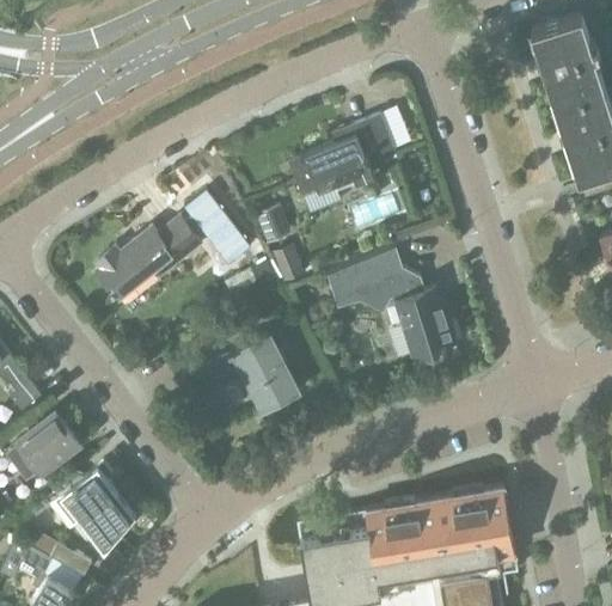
[(539,63),(540,69),(543,74),(545,73),(556,104),(606,89),(581,14),(531,31),(542,63),(539,63)]
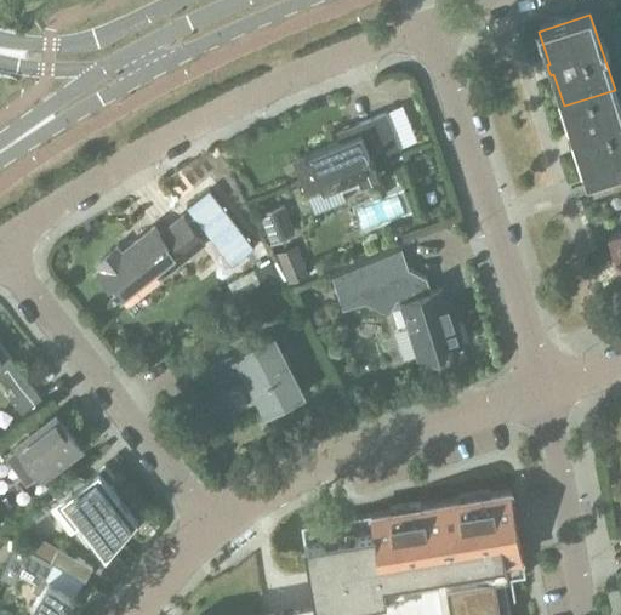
[(620,170),(620,109),(615,90),(564,106),(574,138),(571,140),(575,149),(577,148),(587,182),(620,170)]
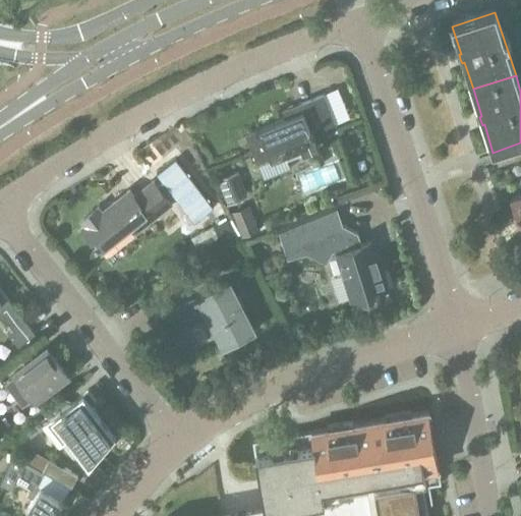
[(256,133),(245,137),(257,169),(264,183),(290,173),(284,158),(301,151),(303,157),(317,151),(317,150),(316,150),(311,136),(313,135),(335,127),(336,127),(325,98),(299,108),(302,116),(274,127),(259,132),(259,130),(256,132),(256,133)]
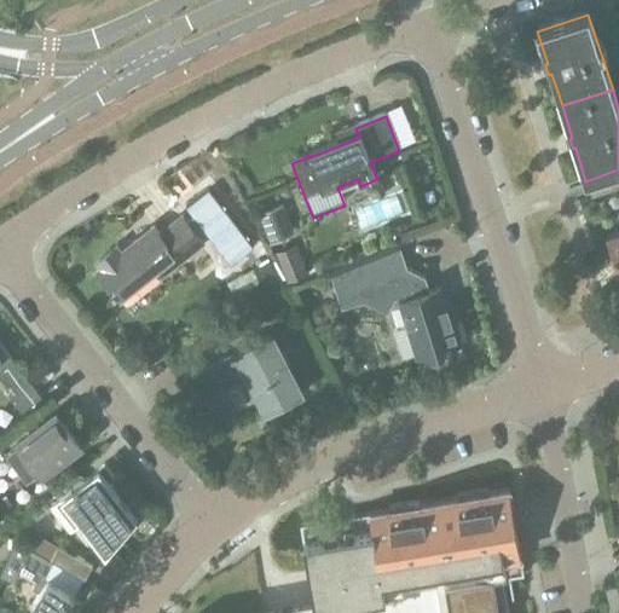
[(612,179),(601,183),(605,197),(617,194),(612,179)]
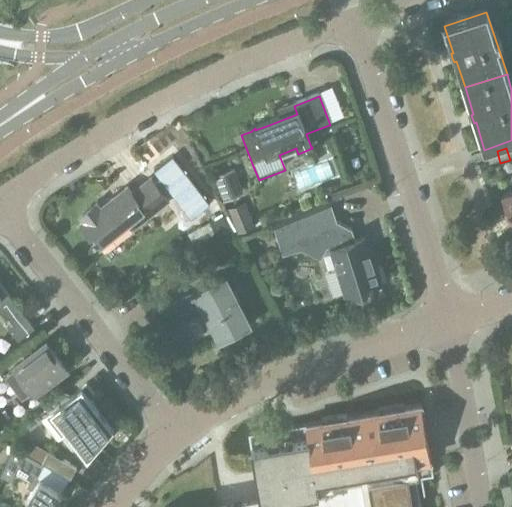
[(497,151),(494,152),(487,154),(490,166),(500,163),(497,151)]
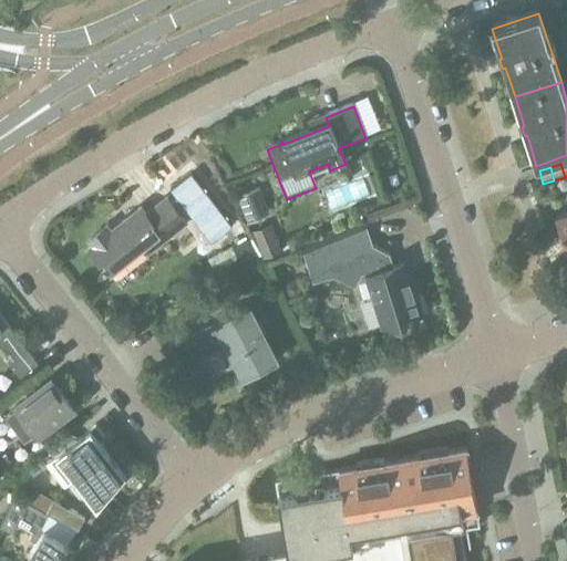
[(353,182),(348,168),(338,173),(343,186),(353,182)]
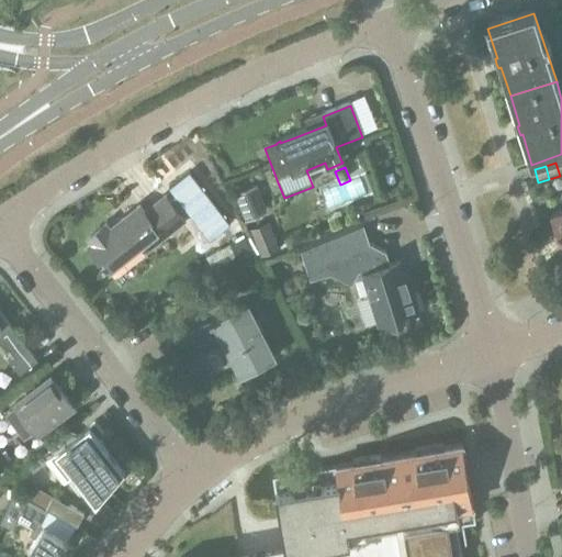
[(367,181),(323,190),(327,211),(371,201),(367,181)]
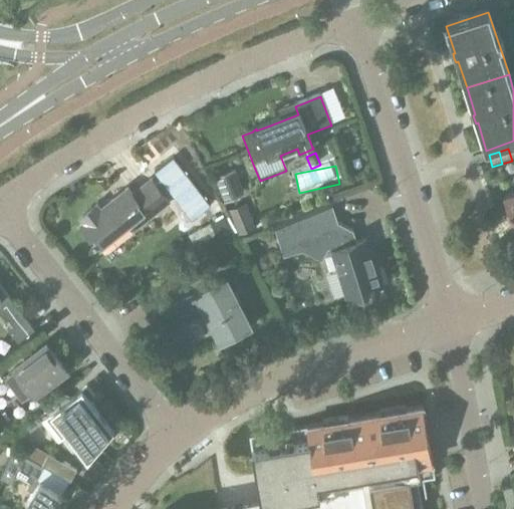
[(224,206),(244,198),(234,173),(214,181),(224,206)]
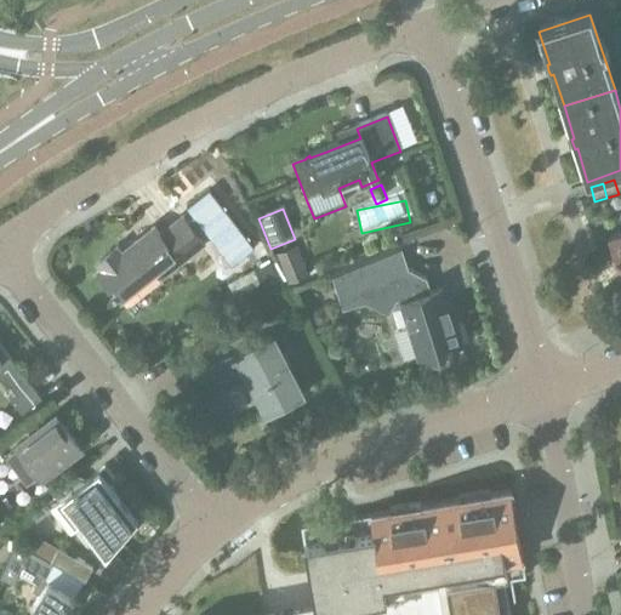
[(103,272),(98,275),(114,295),(112,297),(115,301),(118,299),(121,303),(159,274),(163,279),(204,248),(183,222),(160,239),(154,232),(135,248),(136,249),(123,260),(117,251),(98,267),(103,272)]
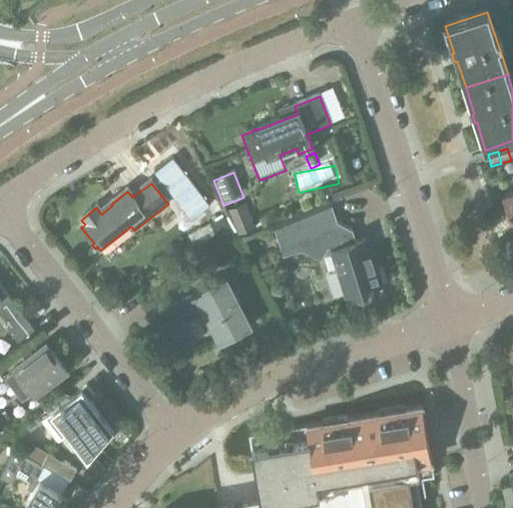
[(512,195),(504,198),(510,215),(507,216),(510,226),(512,226),(512,195)]
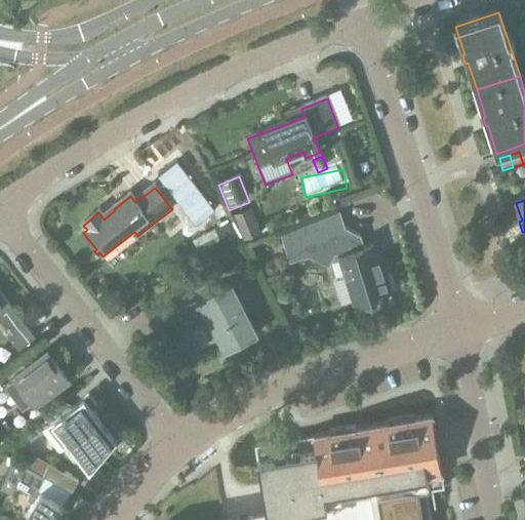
[(338,206),(279,231),(287,257),(305,252),(331,266),(335,256),(339,258),(355,306),(392,294),(379,256),(377,256),(374,247),(365,250),(361,239),(346,231),(338,206)]
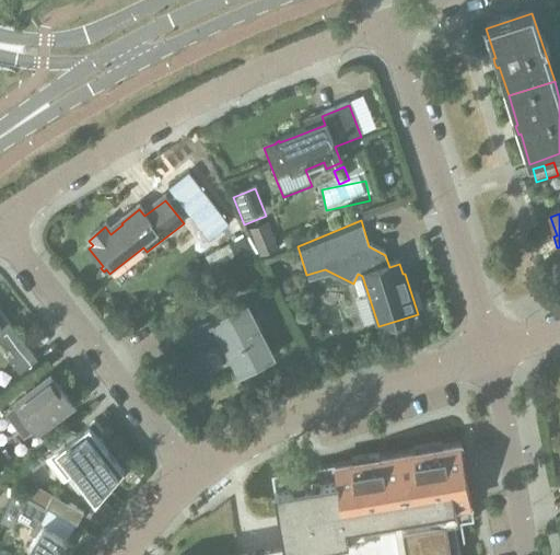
[(278,252),(267,224),(249,232),(260,259),(278,252)]
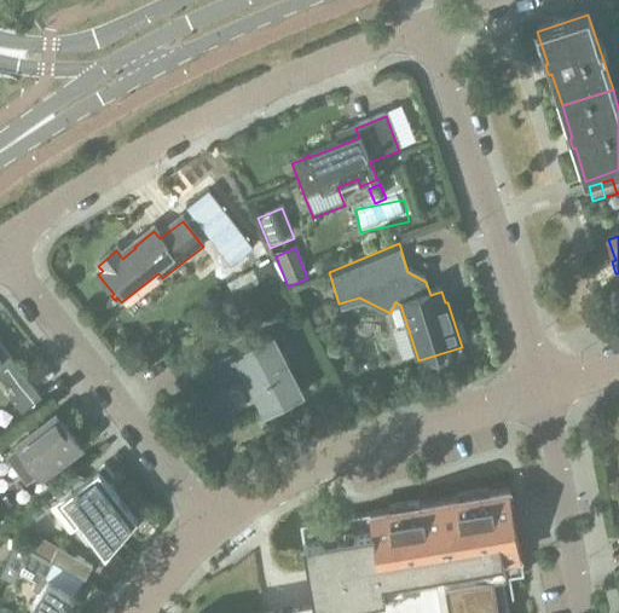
[(244,295),(276,279),(268,265),(237,282),(244,295)]
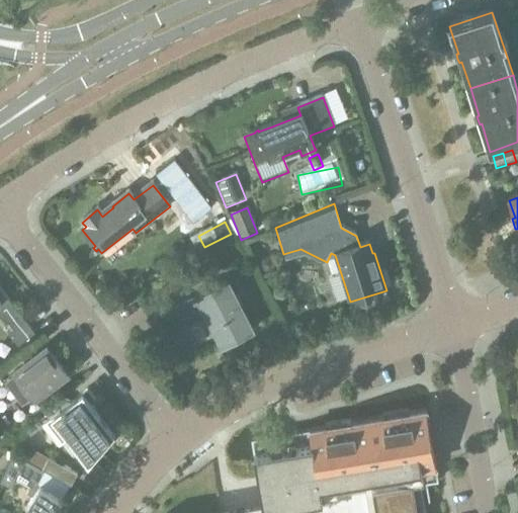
[(193,300),(153,320),(161,331),(203,309),(224,347),(253,333),(226,283),(198,297),(198,296),(193,298),(193,300)]
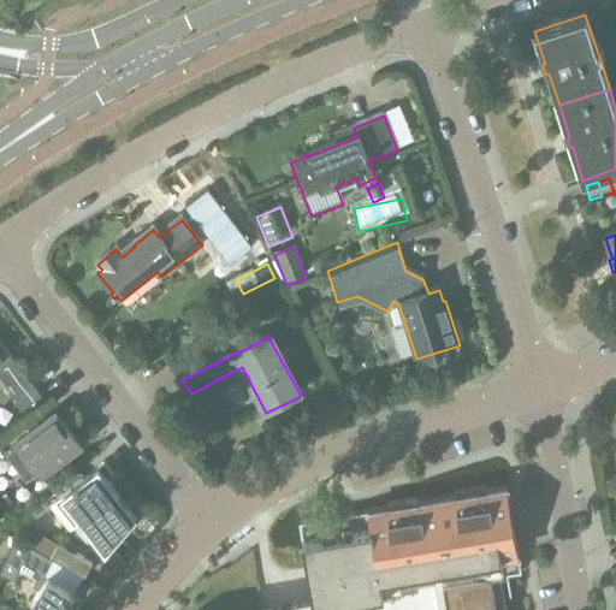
[(0,374),(16,394),(10,398),(22,414),(42,398),(0,344),(0,374)]
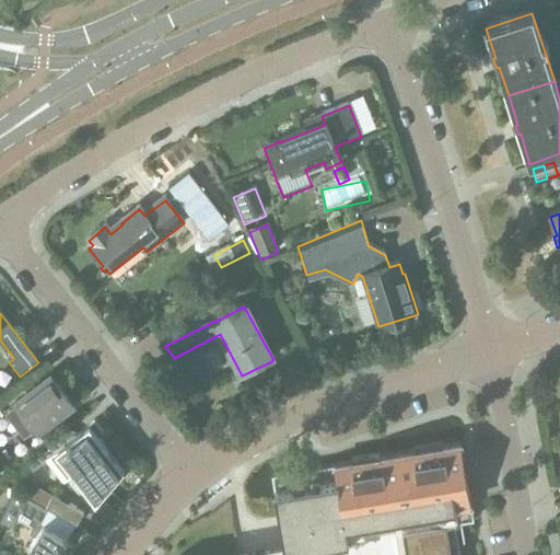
[(72,407),(51,379),(42,386),(41,386),(37,389),(38,390),(16,406),(38,434),(72,407)]
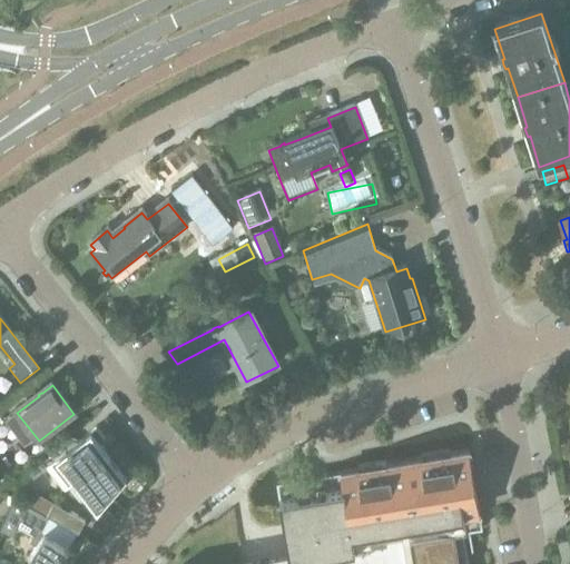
[(75,486),(97,515),(131,475),(123,465),(118,468),(100,447),(106,443),(96,431),(70,452),(61,441),(25,470),(35,482),(48,471),(66,493),(75,486)]
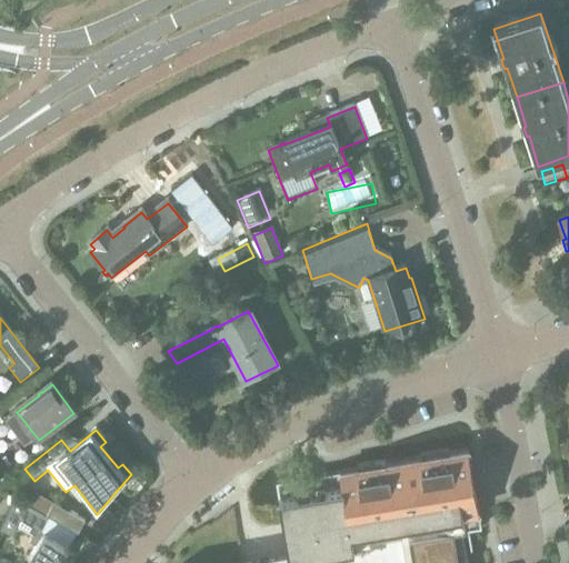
[(467,562),(466,553),(472,552),(469,533),(481,531),(477,502),(473,482),(469,453),(279,484),(277,485),(277,486),(289,560),(273,562),(467,562)]
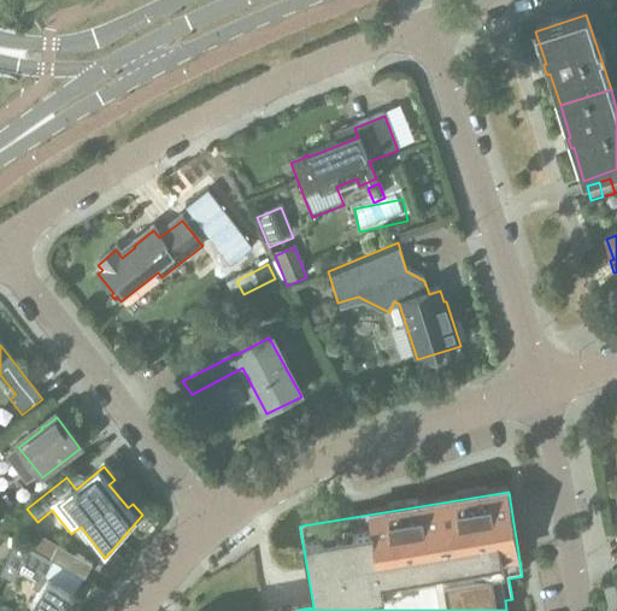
[(51,563),(40,557),(17,544),(1,577),(13,583),(19,571),(36,582),(31,589),(40,594),(30,609),(33,610),(68,610),(76,598),(45,579),(54,564),(51,563)]
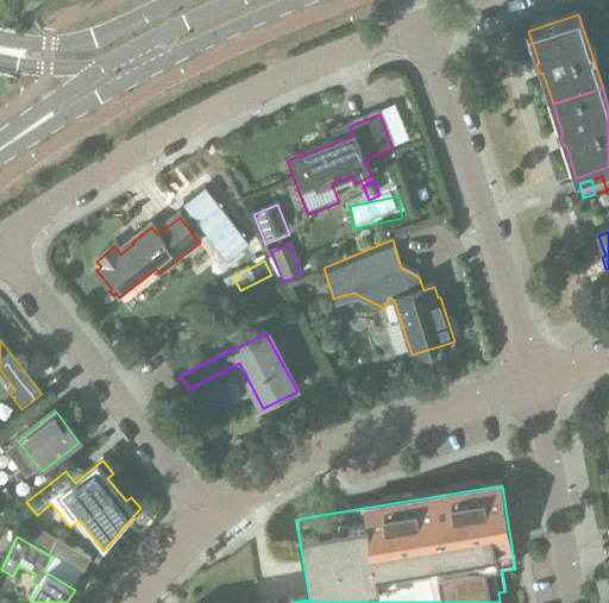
[(58,541),(56,546),(50,556),(54,557),(83,575),(92,561),(58,541)]
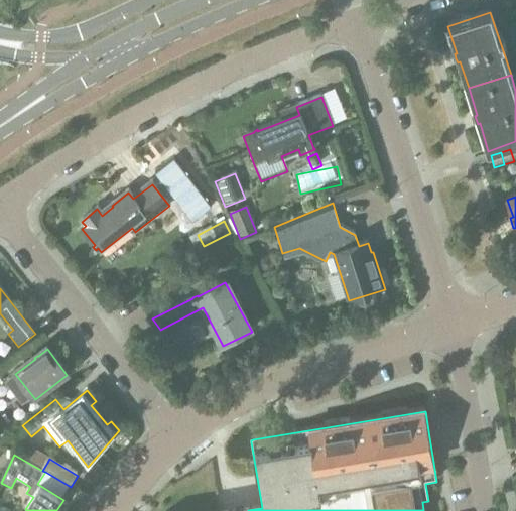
[(42,471),(47,463),(41,460),(39,464),(35,462),(33,466),(42,471)]
